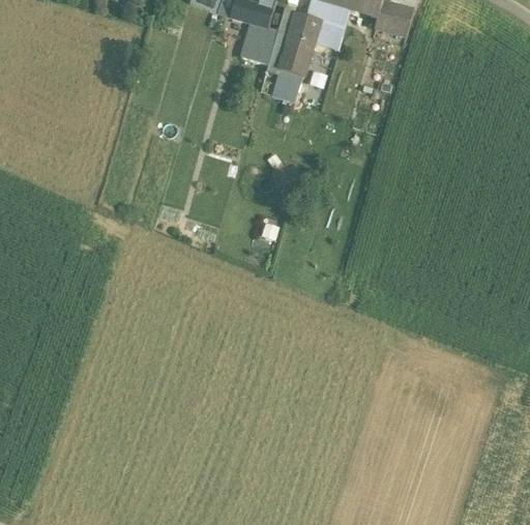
[(197,0),(196,3),(217,12),(222,0),(197,0)]
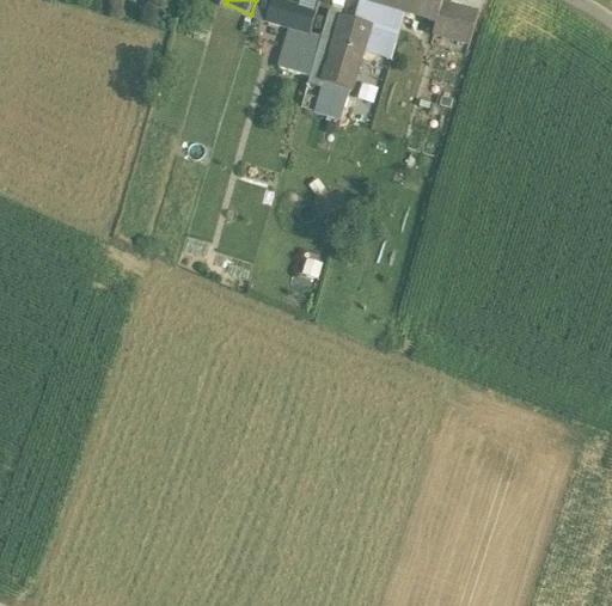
[(257,0),(252,16),(267,19),(271,0),(257,0)]
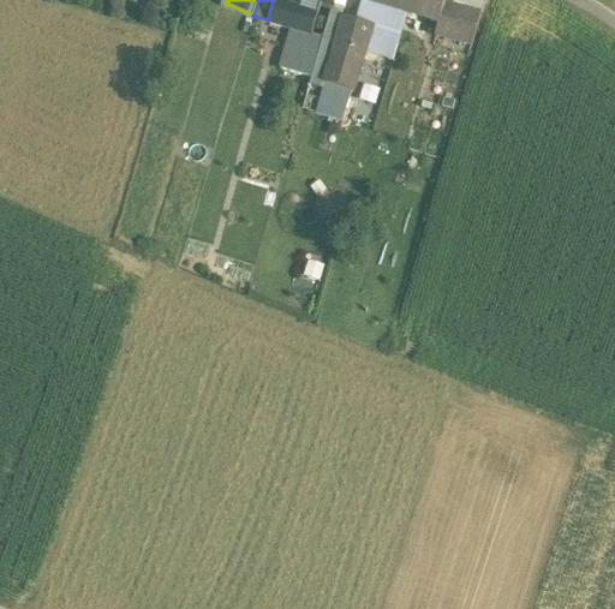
[(273,0),(268,19),(292,25),(311,31),(317,11),(299,5),(282,0),(273,0)]
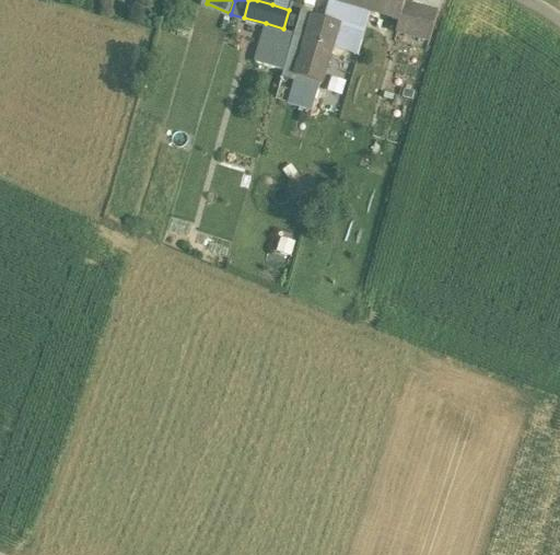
[(273,0),(272,4),(289,10),(292,0),(273,0)]
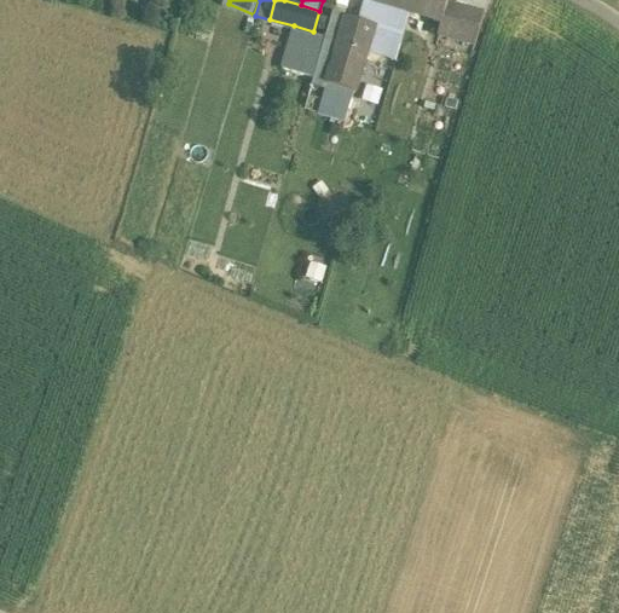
[(391,6),(376,1),(376,0),(365,0),(359,19),(375,24),(366,50),(394,58),(410,6),(392,1),(391,6)]
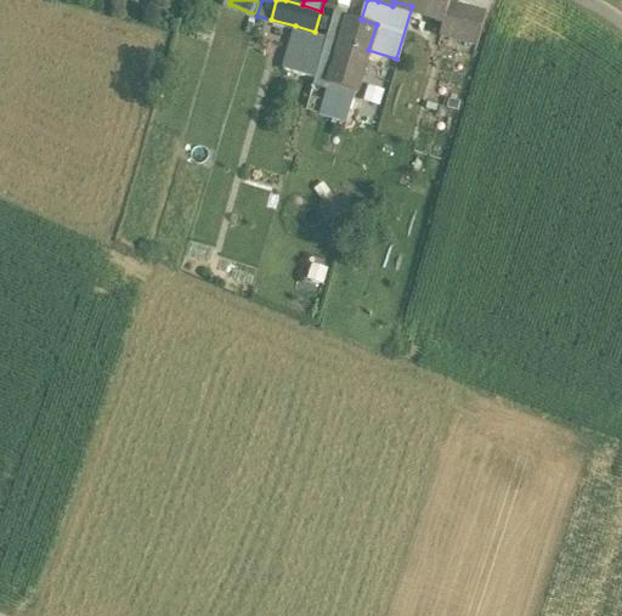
[(413,0),(412,6),(430,11),(429,16),(444,21),(450,3),(450,0),(413,0)]
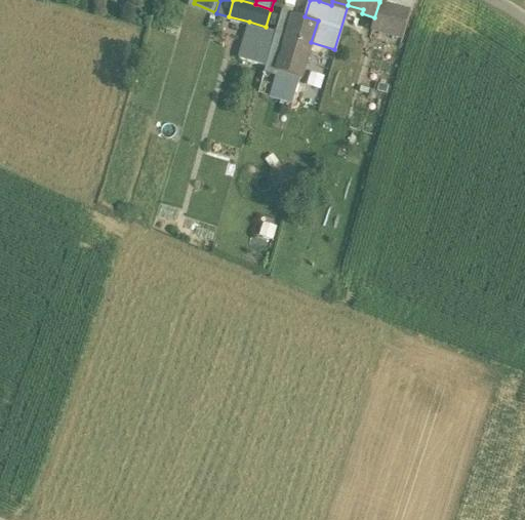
[(409,10),(379,2),(374,17),(371,28),(402,36),(409,10)]
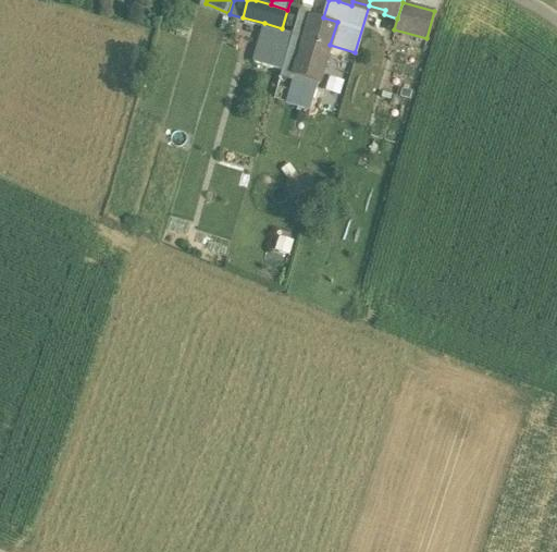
[(282,68),(282,69),(294,73),(311,13),(312,13),(312,12),(299,8),(293,32),(282,68)]
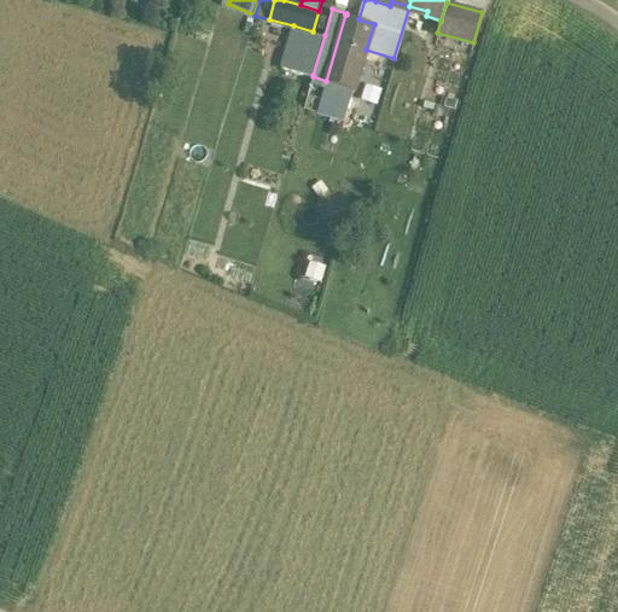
[(345,15),(326,81),(354,89),(355,89),(366,50),(374,24),(359,19),(347,15),(345,15)]
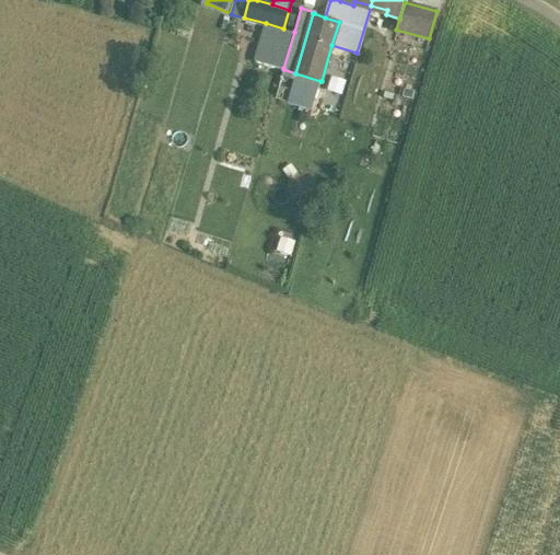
[(266,23),(255,59),(283,68),(294,32),(283,29),(266,23)]
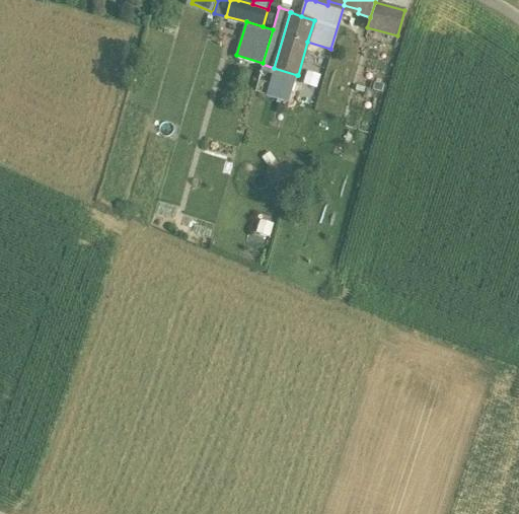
[(297,75),(274,68),(267,92),(289,99),(297,75)]
